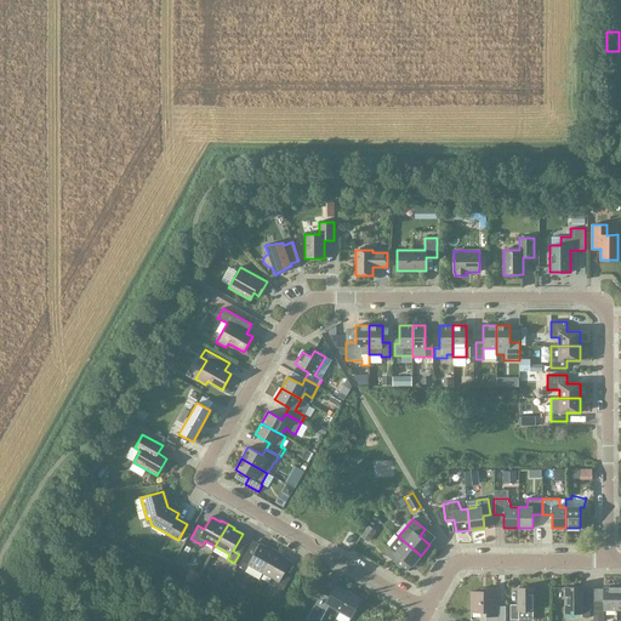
[(411,567),(421,556),(398,536),(385,553),(397,564),(402,558),(411,567)]
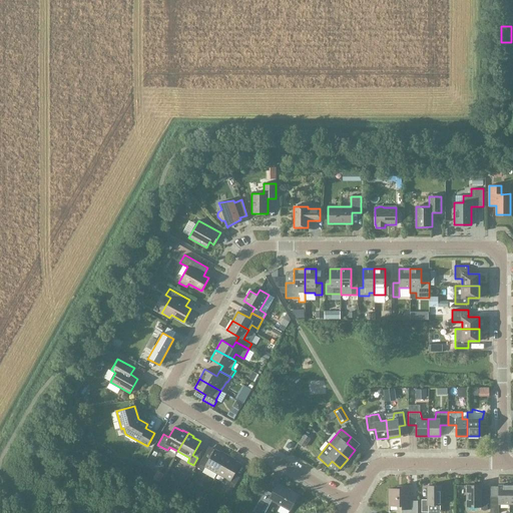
[(217,474),(227,455),(222,452),(221,453),(214,449),(208,459),(203,456),(197,467),(202,470),(204,467),(217,474)]
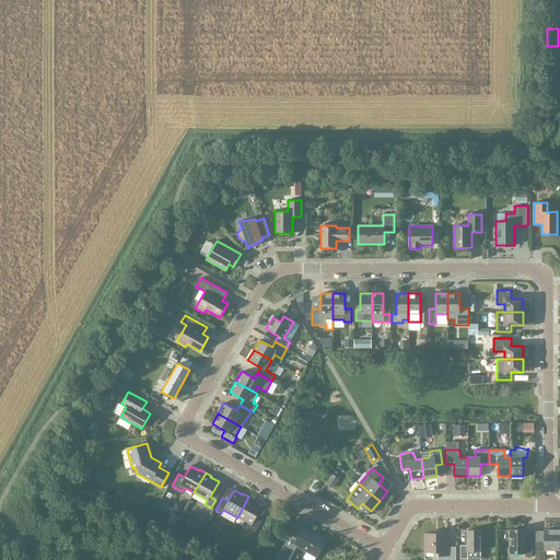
[(248,497),(237,517),(245,522),(243,525),(255,533),(261,521),(256,517),(263,506),(254,501),(255,500),(248,497)]
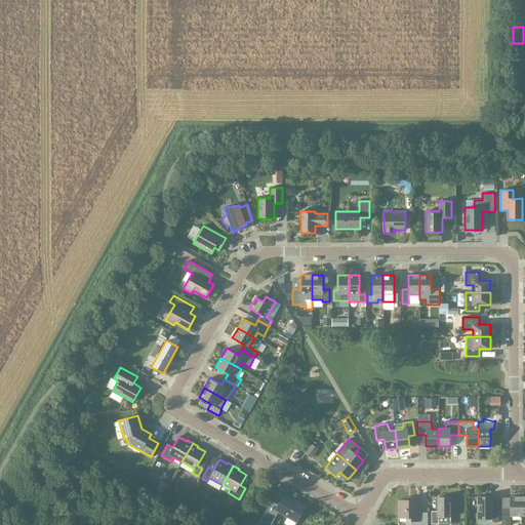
[(263,515),(258,523),(261,524),(270,524),(273,521),(278,512),(296,522),(305,507),(284,494),(278,505),(271,500),(263,515)]
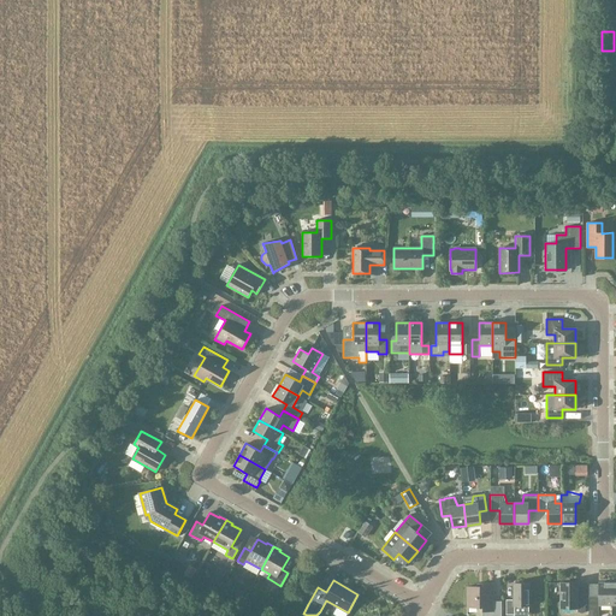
[(505,600),(507,615),(514,615),(514,606),(528,606),(528,582),(514,582),(514,600),(505,600)]
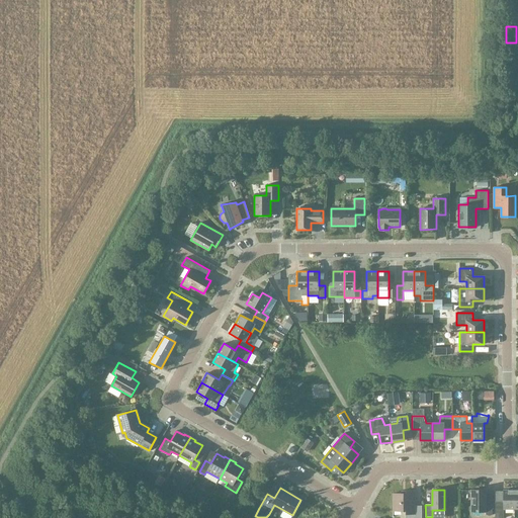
[(486,490),(471,490),(471,492),(462,492),(462,506),(471,506),(471,512),(486,512),(486,515),(492,515),(492,503),(486,503),(486,490)]
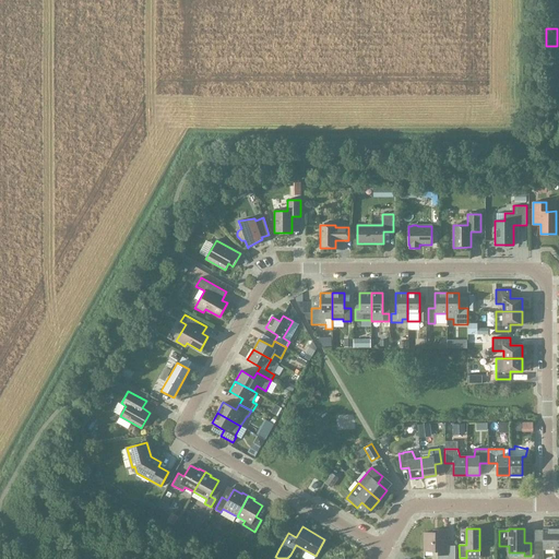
[(543,558),(544,549),(555,549),(555,528),(543,528),(543,540),(534,540),(534,558),(543,558)]
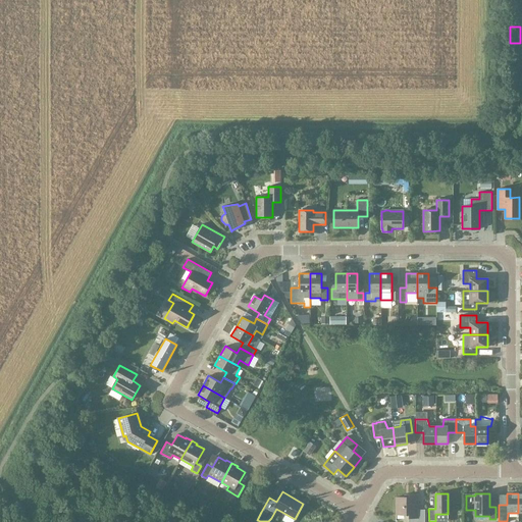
[(409,498),(396,498),(396,515),(409,515),(408,521),(424,521),(424,510),(417,510),(417,494),(409,494),(409,498)]
